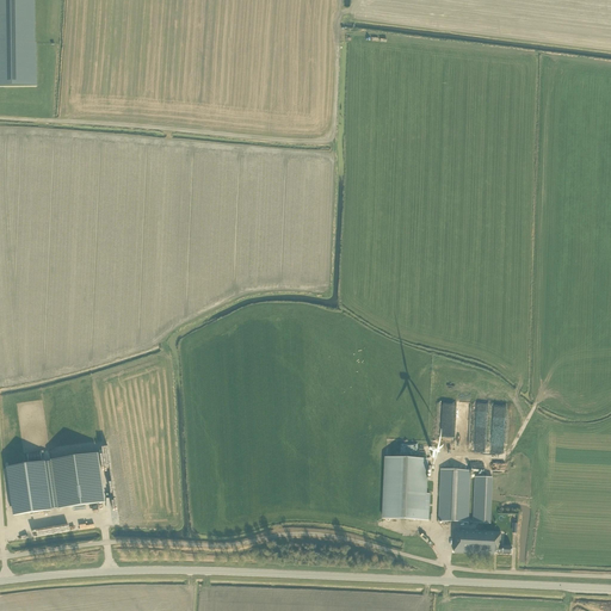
[(0,0),(0,87),(36,87),(35,43),(29,43),(28,0),(0,0)]
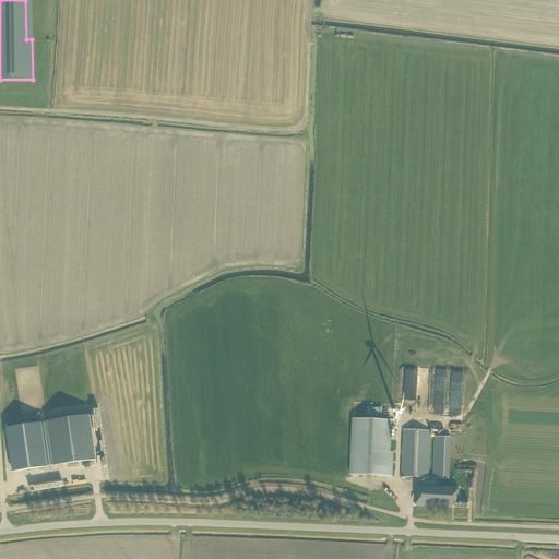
[(451,369),(450,413),(461,413),(462,369),(451,369)]
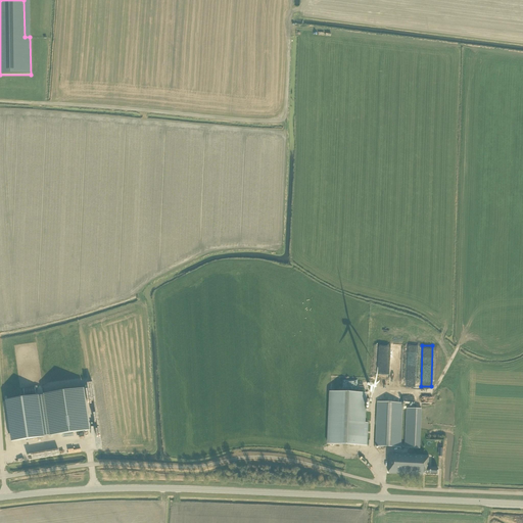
[(35,388),(24,389),(25,396),(36,394),(35,388)]
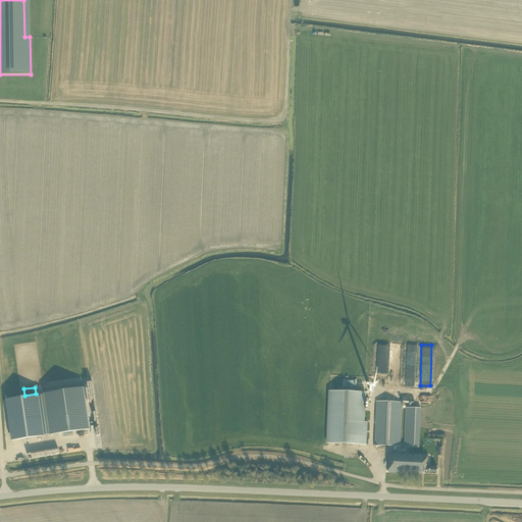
[(82,388),(46,395),(52,434),(88,429),(82,388)]
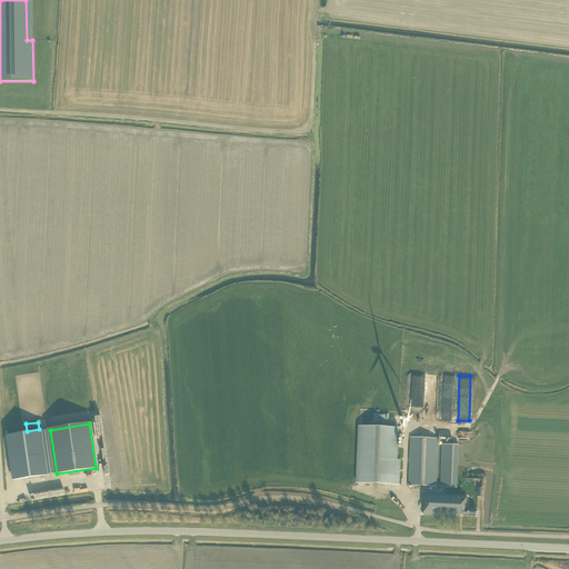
[(396,460),(397,428),(359,427),(357,483),(399,486),(400,460),(396,460)]
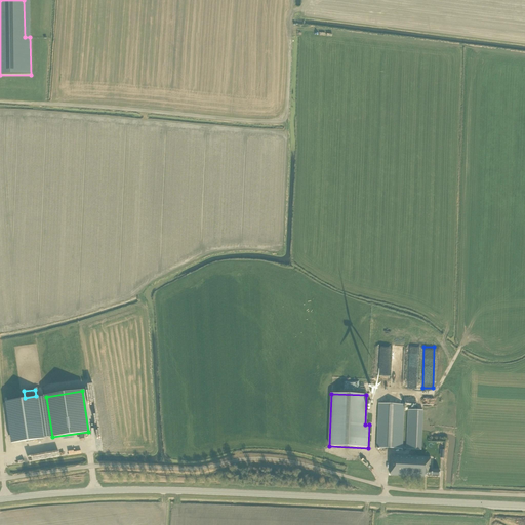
[(42,439),(36,398),(8,402),(14,443),(42,439)]
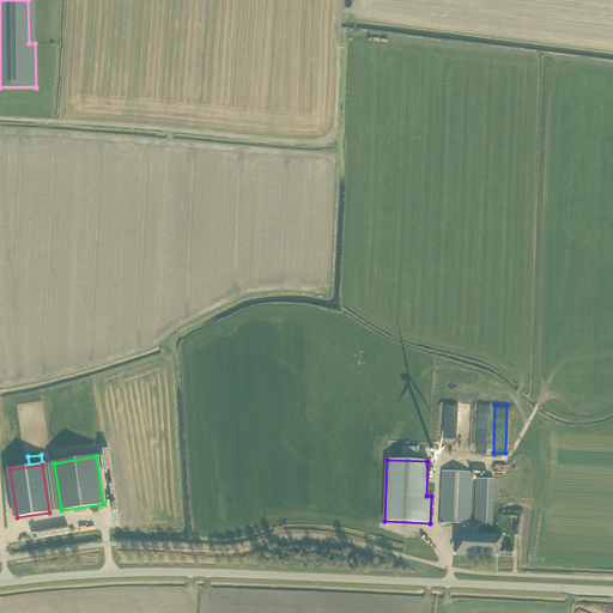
[(439,523),(457,525),(471,525),(472,473),(442,471),(439,523)]
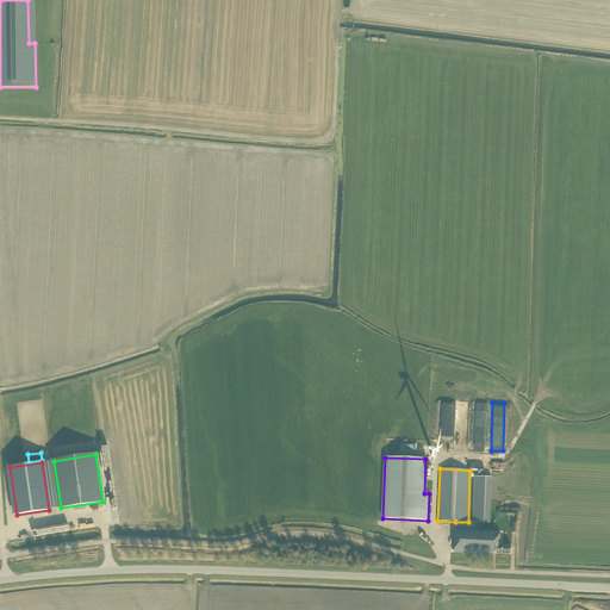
[(489,477),(474,477),(472,522),(487,523),(489,477)]
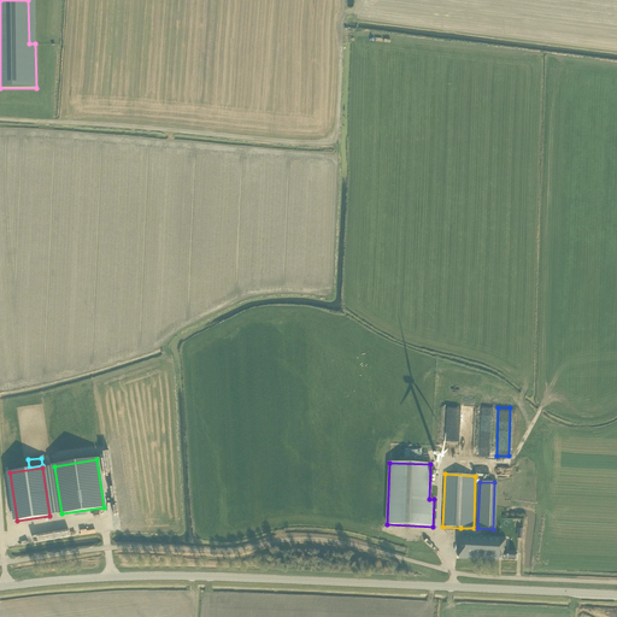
[(506,539),(460,536),(459,536),(458,559),(499,560),(500,559),(517,560),(517,553),(506,553),(506,548),(505,548),(506,539)]
